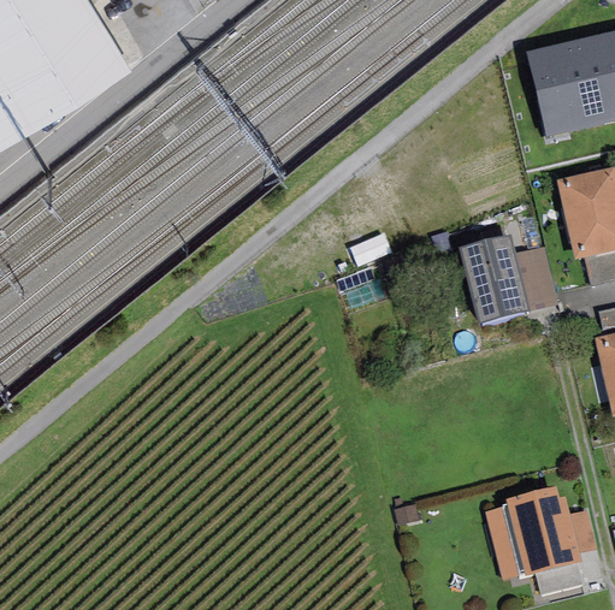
[(0,137),(130,59),(93,0),(0,0),(0,137)]
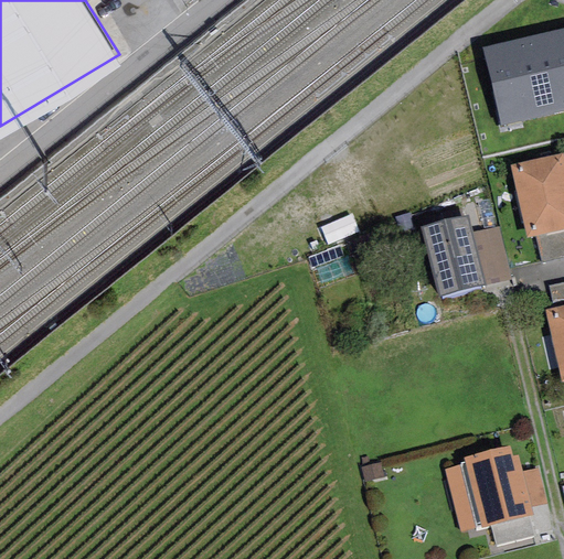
[(502,124),(563,110),(563,29),(487,44),(502,124)]
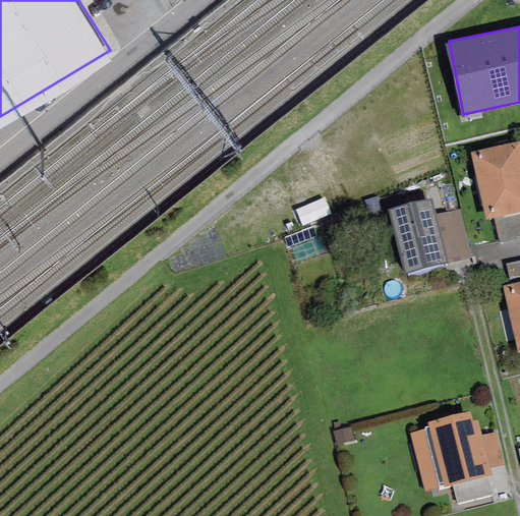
[(519,147),(518,140),(470,151),(485,218),(495,216),(519,210),(519,147)]
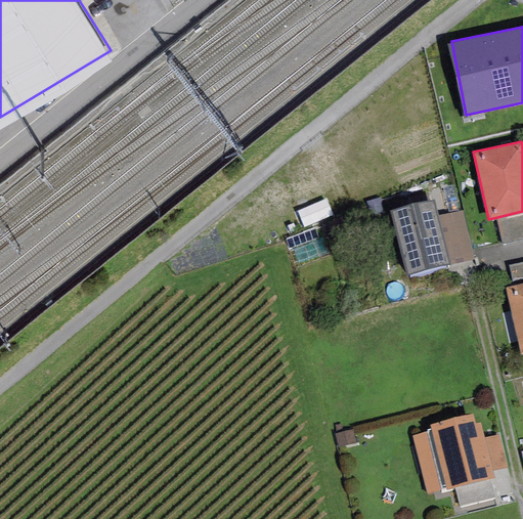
[(406,269),(444,261),(431,201),(393,209),(406,269)]
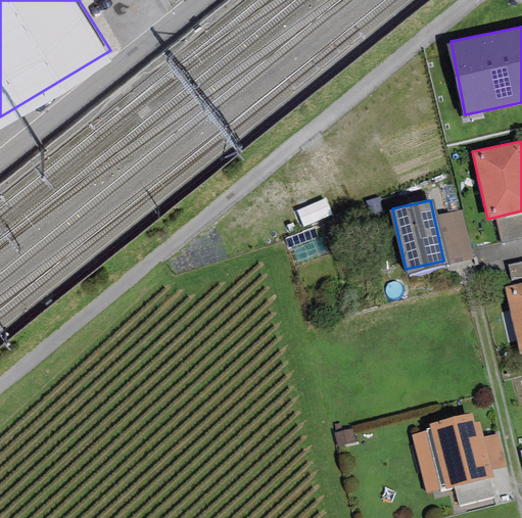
[(521,210),(496,217),(502,240),(521,234),(521,210)]
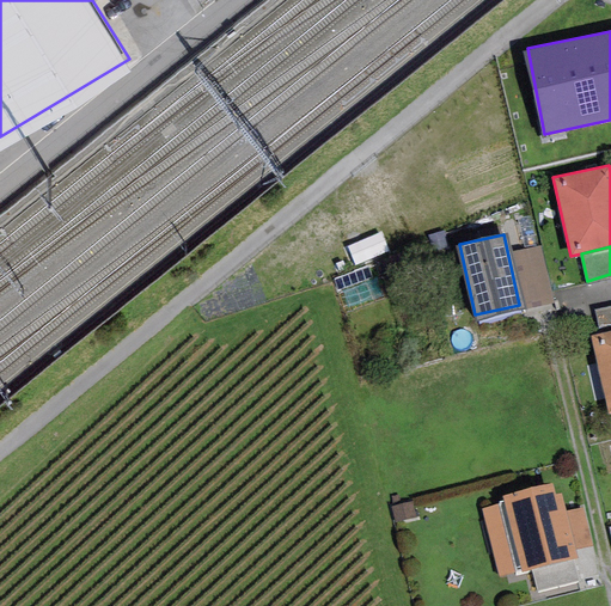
[(599,332),(610,329),(610,300),(593,306),(599,332)]
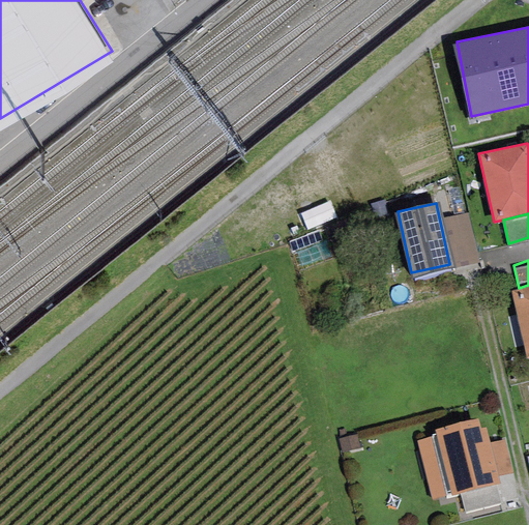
[(525,356),(528,355),(528,285),(519,288),(509,290),(525,356)]
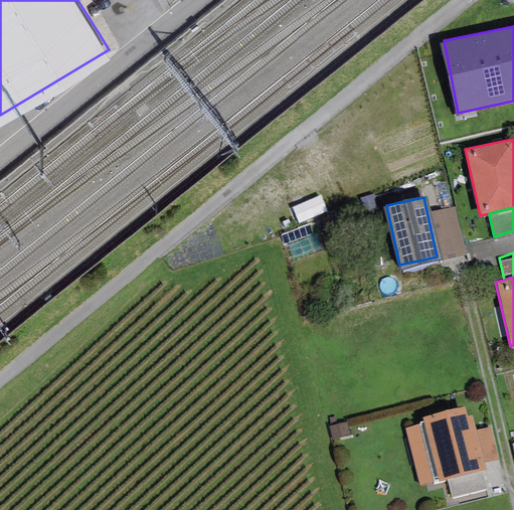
[(463,405),(421,416),(422,420),(403,425),(418,482),(438,478),(438,480),(484,469),(482,460),(474,428),(470,413),(466,414),(463,405)]
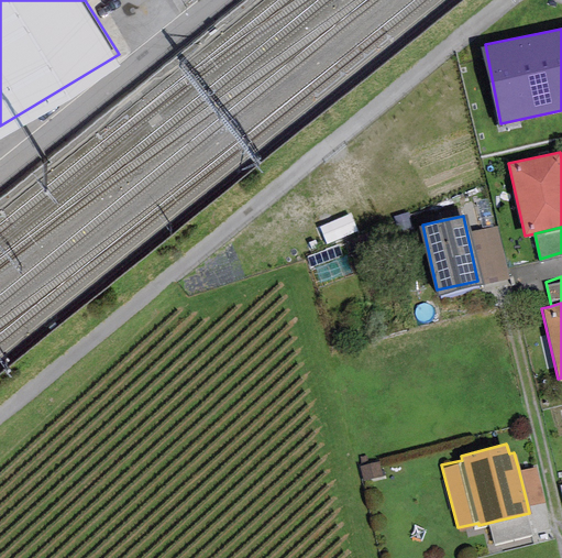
[(535,463),(518,468),(527,503),(543,500),(535,463)]
